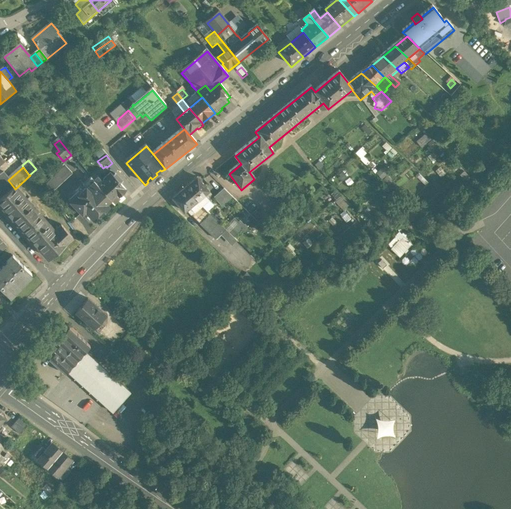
[(8,180),(4,175),(0,177),(0,188),(6,197),(15,189),(8,180)]
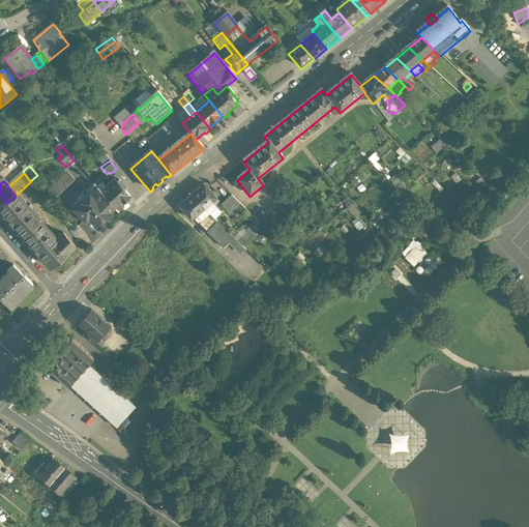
[(115,181),(108,188),(108,189),(106,192),(105,191),(105,189),(101,185),(97,189),(98,191),(116,209),(118,212),(124,207),(123,205),(130,198),(124,192),(126,189),(120,182),(118,184),(115,181)]
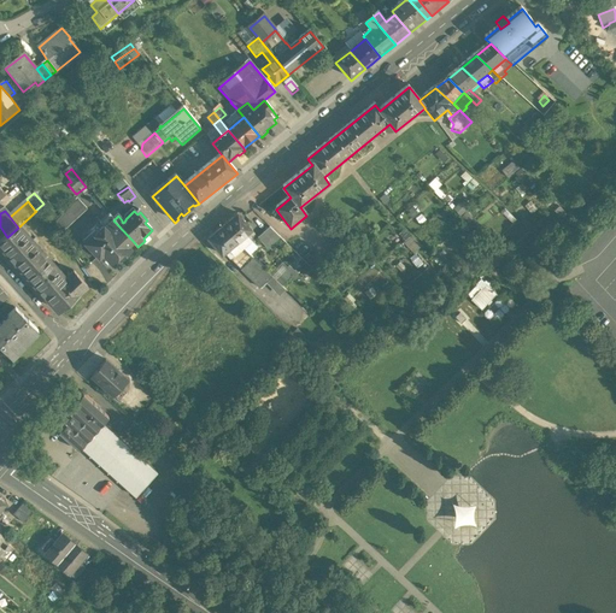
[(110,217),(100,225),(104,229),(105,229),(106,230),(115,222),(113,220),(110,217)]
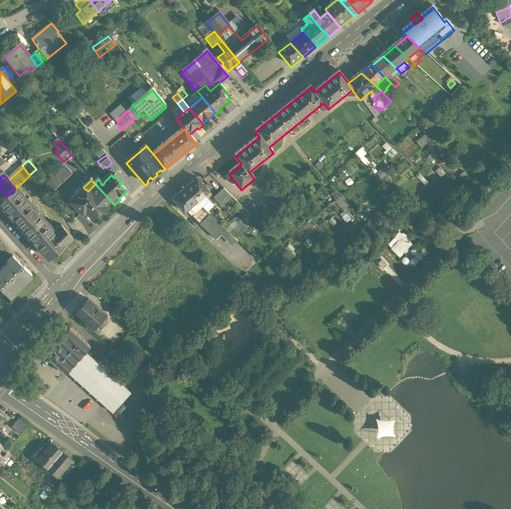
[(197,180),(185,190),(201,209),(202,209),(209,202),(204,197),(209,194),(197,180)]
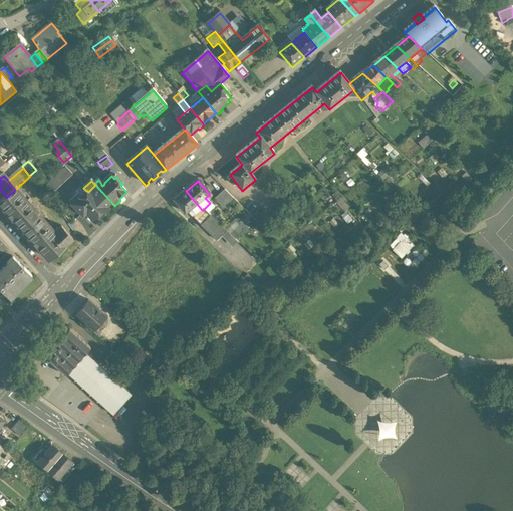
[(95,185),(88,192),(87,191),(86,191),(83,194),(81,192),(76,198),(70,203),(72,205),(71,205),(86,221),(89,218),(92,221),(97,217),(100,220),(105,215),(104,214),(109,210),(107,207),(112,203),(95,185)]
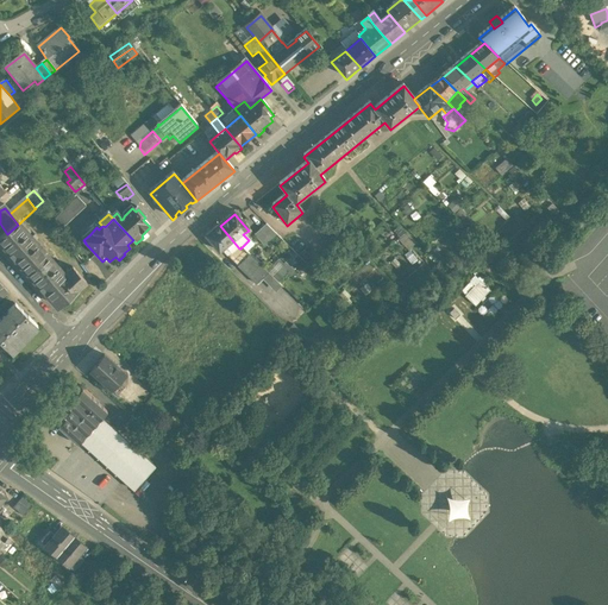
[(66,277),(18,225),(7,234),(0,240),(0,244),(11,257),(16,263),(16,262),(27,276),(29,276),(41,289),(41,290),(45,295),(58,309),(87,284),(73,270),(66,277)]
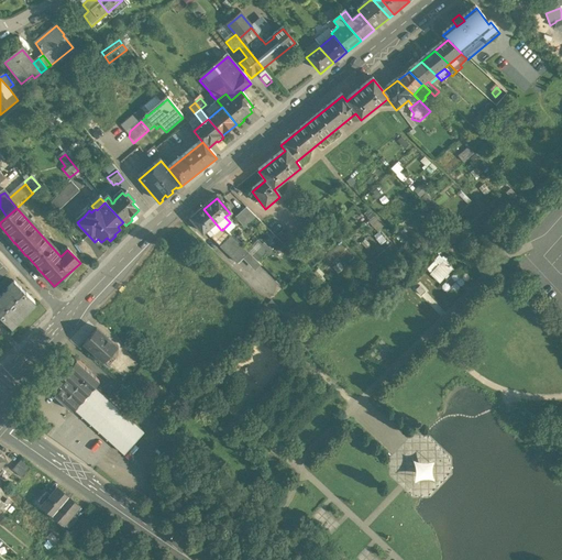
[(204,209),(190,221),(204,235),(205,234),(210,240),(215,235),(221,230),(204,209)]
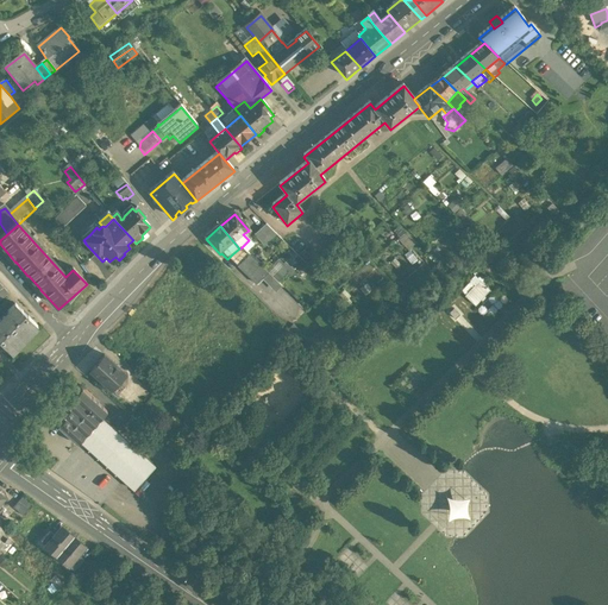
[(277,238),(267,227),(255,238),(264,249),(277,238)]
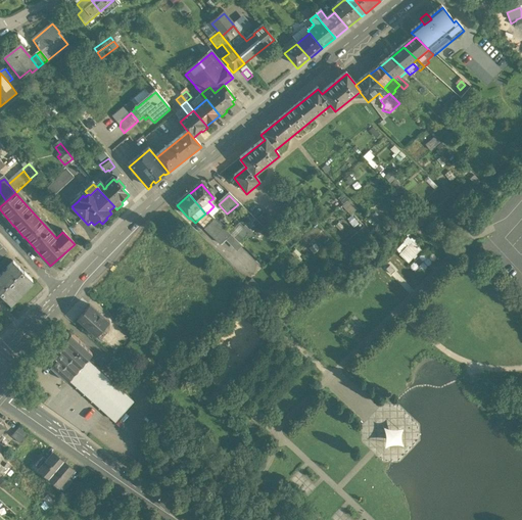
[(350,202),(346,207),(353,214),(358,208),(350,202)]
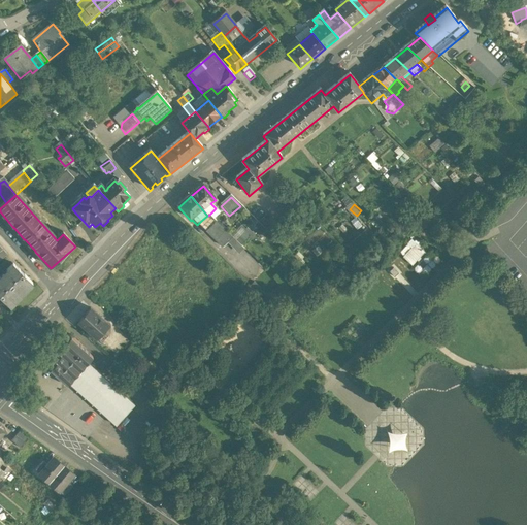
[(232,238),(208,216),(207,216),(201,221),(197,225),(223,250),(229,244),(233,239),(232,238)]
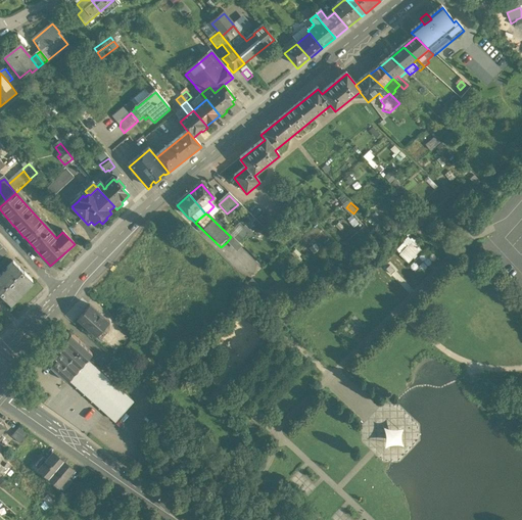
[(240,227),(230,236),(231,237),(239,245),(247,237),(250,240),(250,239),(259,248),(269,239),(259,230),(253,237),(246,230),(244,231),(240,227)]
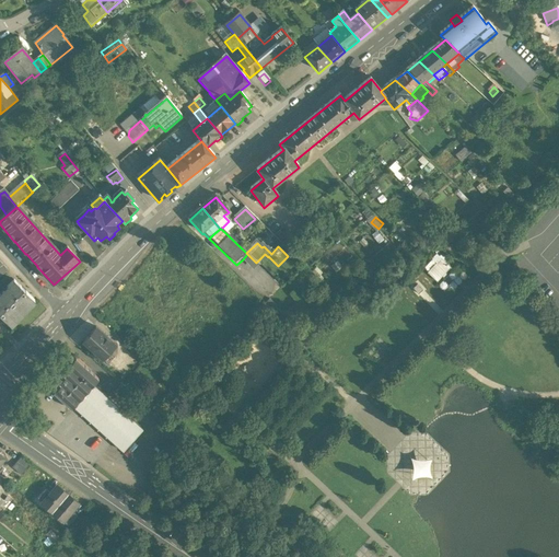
[(440,257),(426,273),(439,286),(453,270),(440,257)]
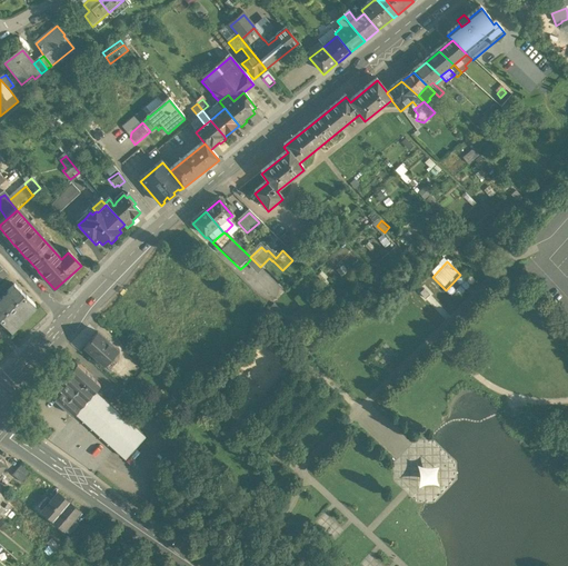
[(0,284),(9,276),(0,266),(0,284)]
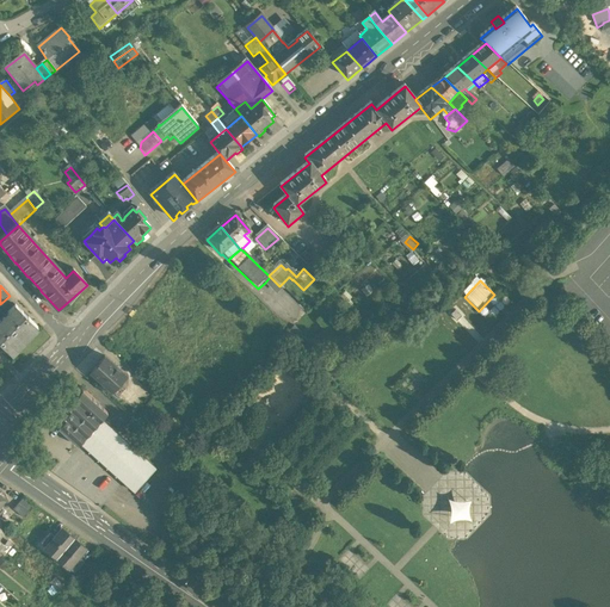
[(38,329),(16,308),(0,323),(0,345),(12,357),(38,329)]
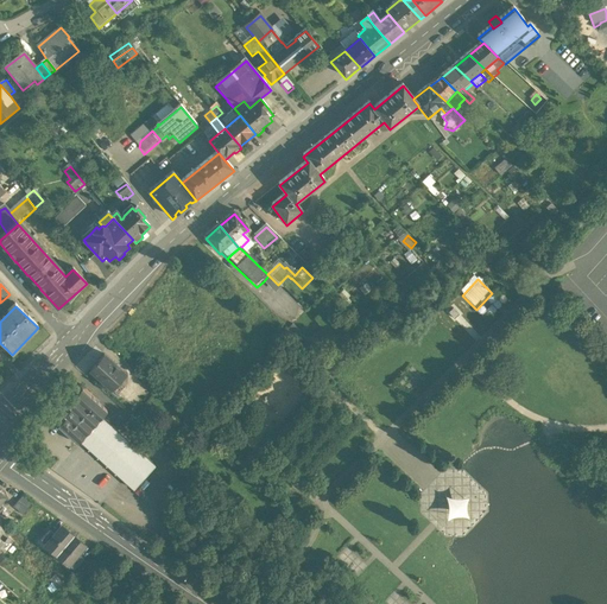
[(468,320),(472,317),(465,310),(460,313),(468,320)]
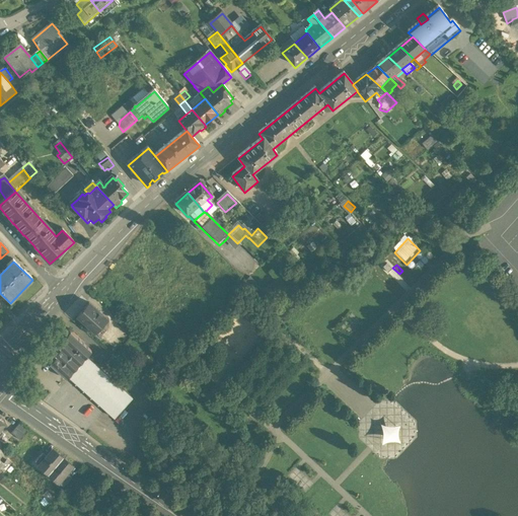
[(256,286),(250,280),(246,284),(252,290),(255,287),(256,286)]
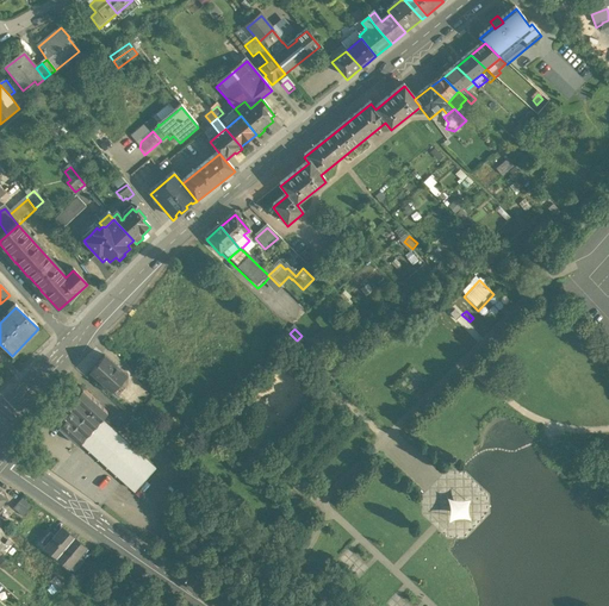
[(324,332),(317,339),(327,349),(334,342),(324,332)]
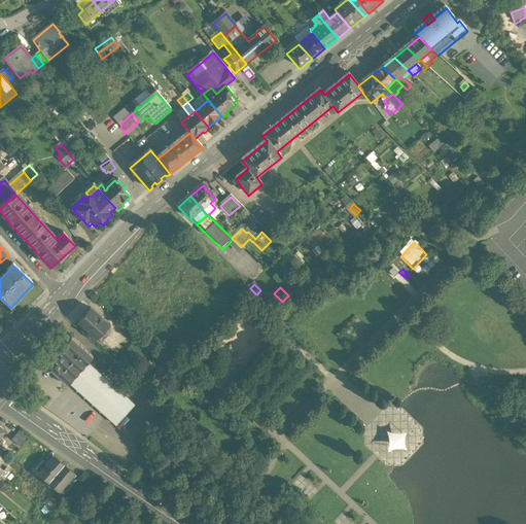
[(266,298),(259,291),(256,294),(263,301),(266,298)]
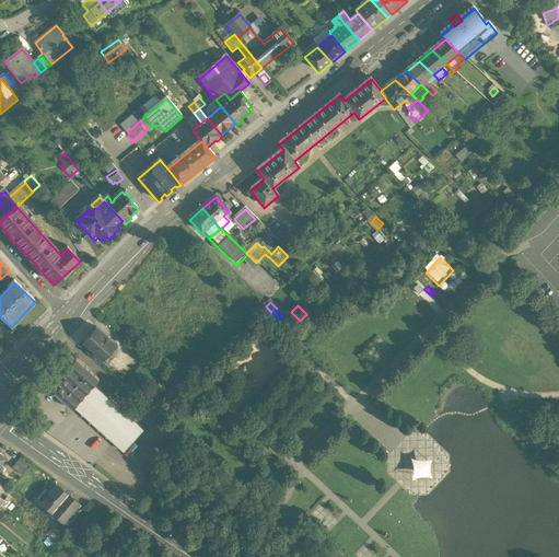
[(96,328),(83,343),(103,361),(116,347),(96,328)]
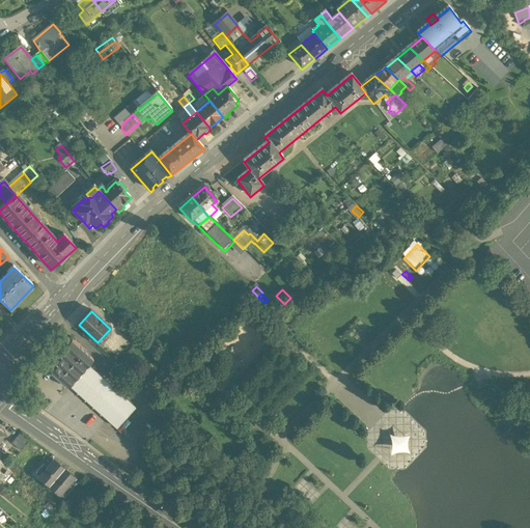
[(73,341),(65,350),(66,352),(60,358),(62,359),(56,366),(58,367),(52,374),(68,390),(71,388),(89,366),(94,361),(73,341)]
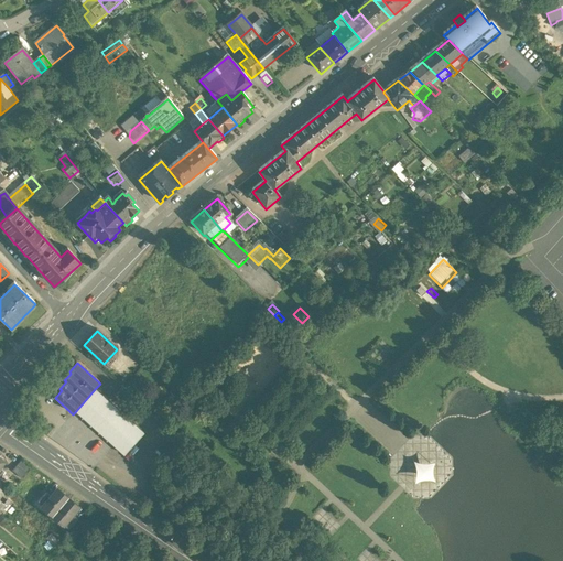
[(95,389),(75,412),(125,456),(144,434),(95,389)]
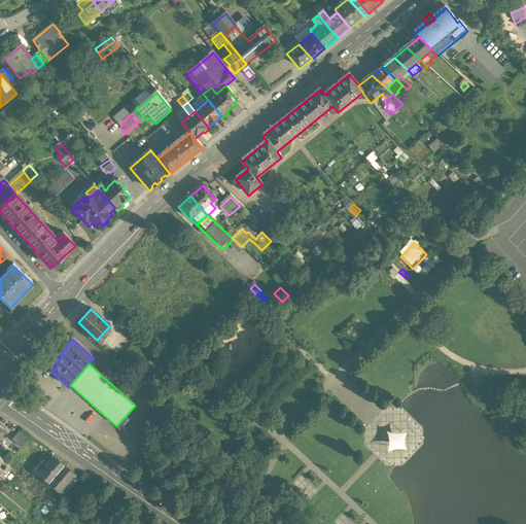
[(20,432),(11,442),(22,450),(29,441),(20,432)]
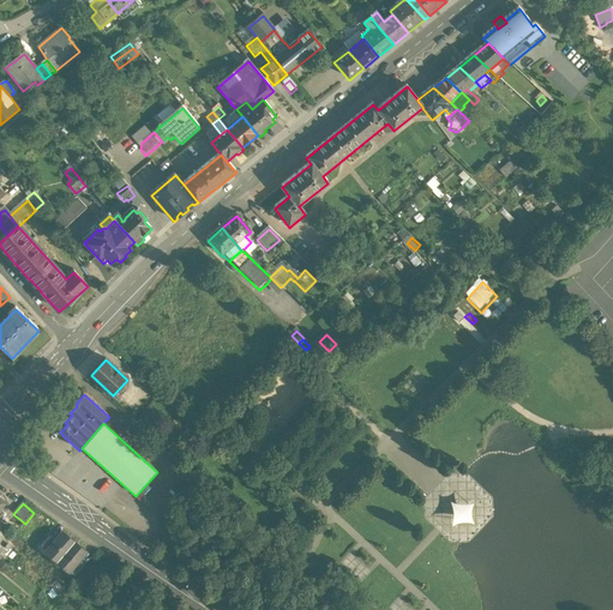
[(85,555),(62,535),(56,542),(47,554),(46,554),(70,573),(79,562),(85,555)]
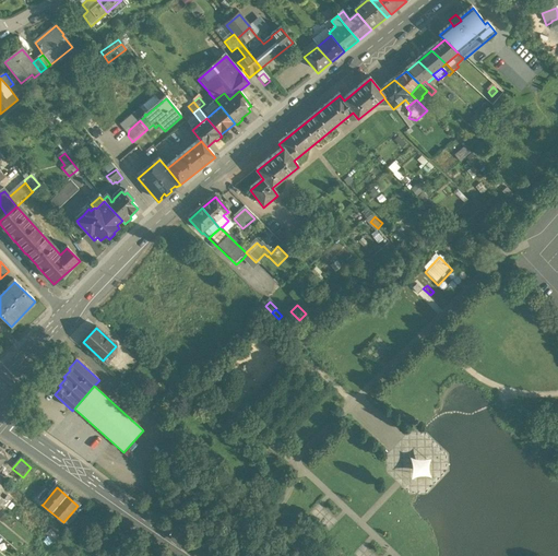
[(46,491),(37,500),(43,505),(51,494),(46,491)]
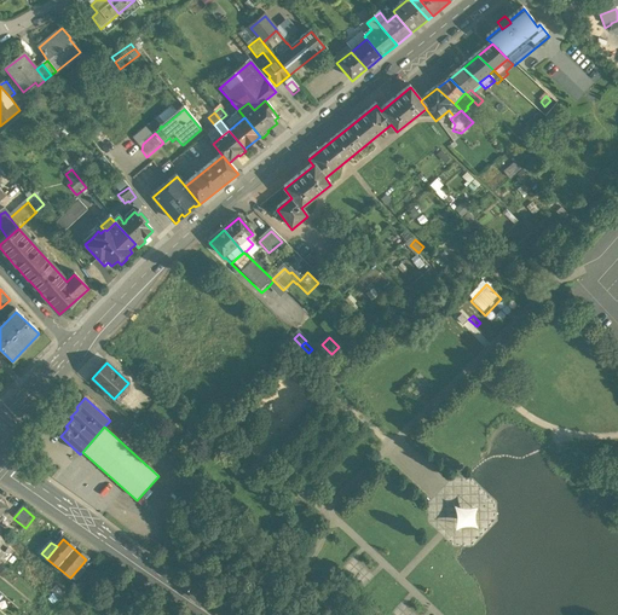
[(80,567),(70,578),(76,582),(86,572),(80,567)]
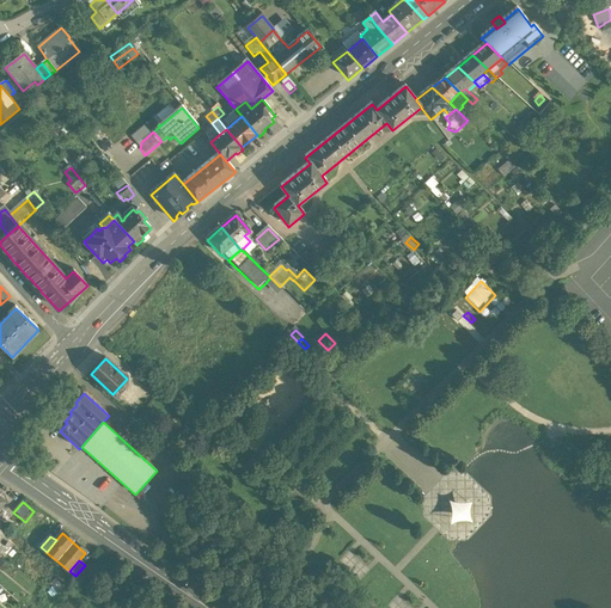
[(59,584),(47,596),(53,601),(63,588),(59,584)]
